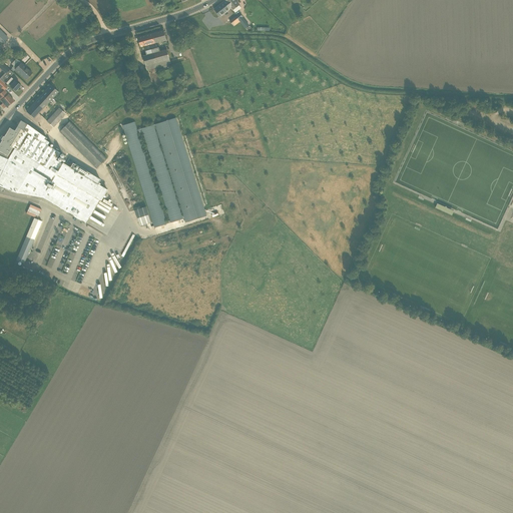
[(220,16),(231,8),(225,0),(214,9),(220,16)]
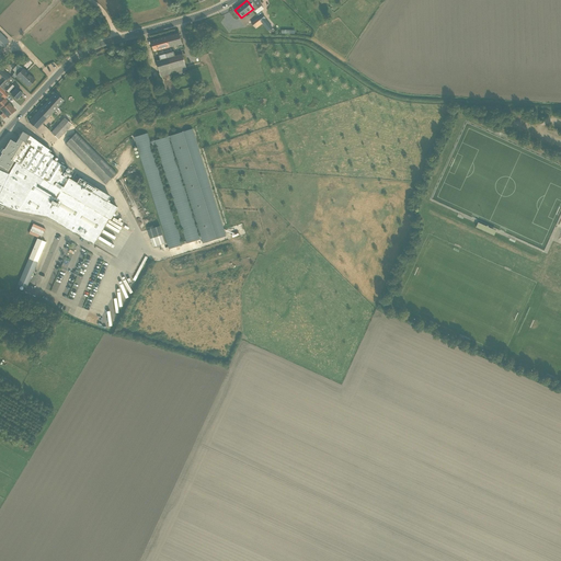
[(247,0),(255,11),(261,6),(256,0),(247,0)]
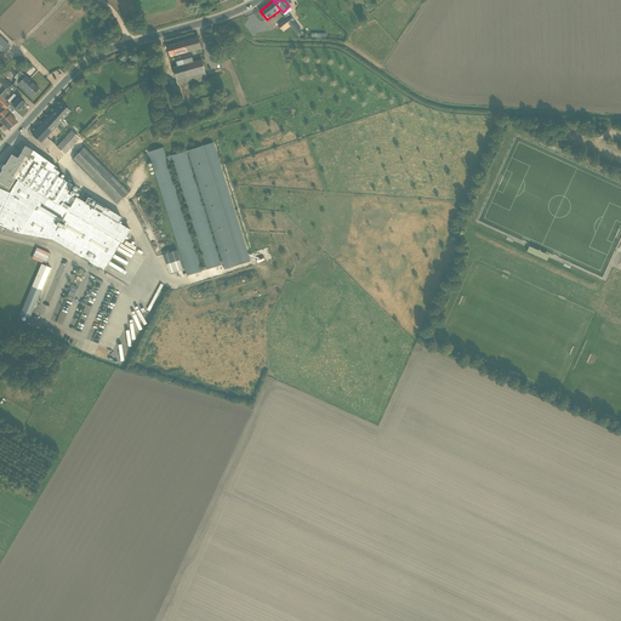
[(279,26),(284,32),(294,23),(289,17),(279,26)]
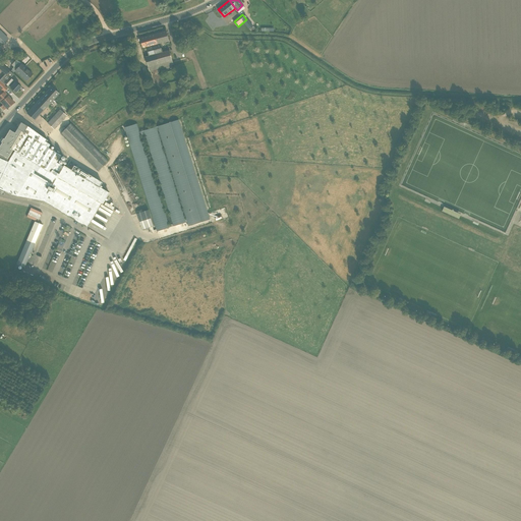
[(0,44),(2,46),(8,40),(0,31),(0,44)]
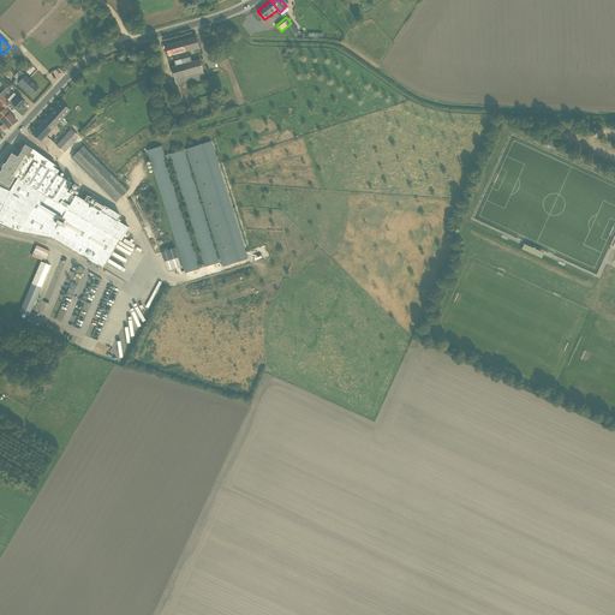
[(183,40),(185,53),(195,49),(196,52),(201,51),(199,48),(197,36),(183,40)]
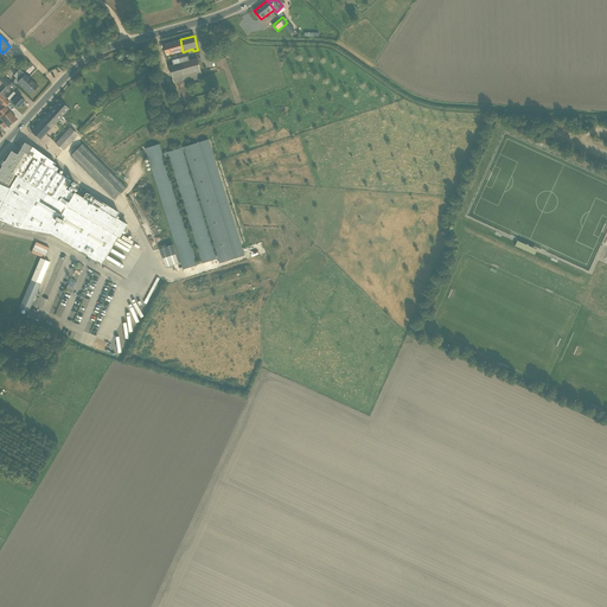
[(174,83),(186,80),(181,63),(185,63),(184,59),(185,57),(183,52),(180,39),(164,44),(167,56),(171,55),(174,64),(170,65),(170,66),(173,80),(174,83)]
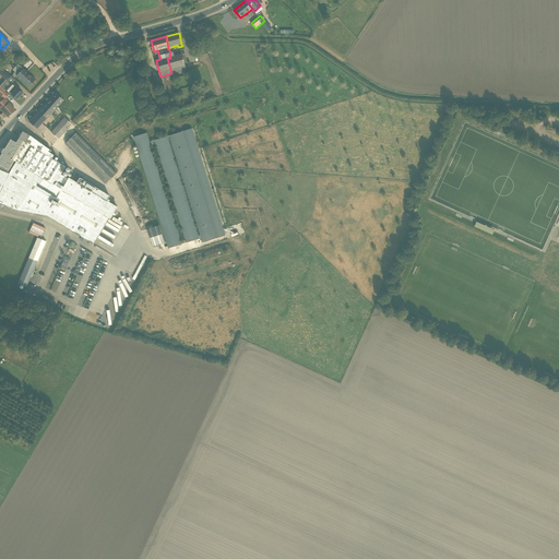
[(170,58),(167,58),(171,73),(187,69),(182,54),(177,56),(175,56),(170,58)]
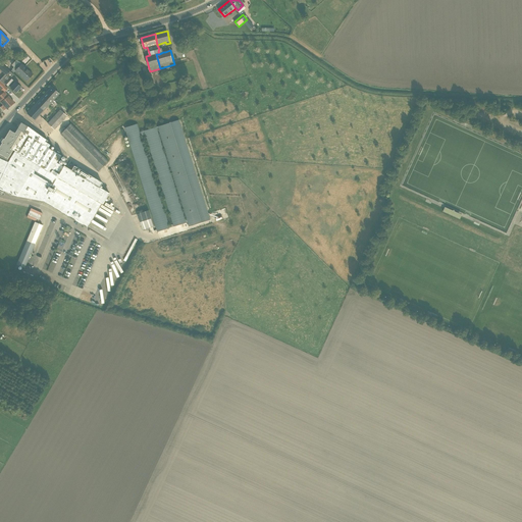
[(15,70),(27,81),(33,74),(18,61),(12,69),(14,71),(15,70)]
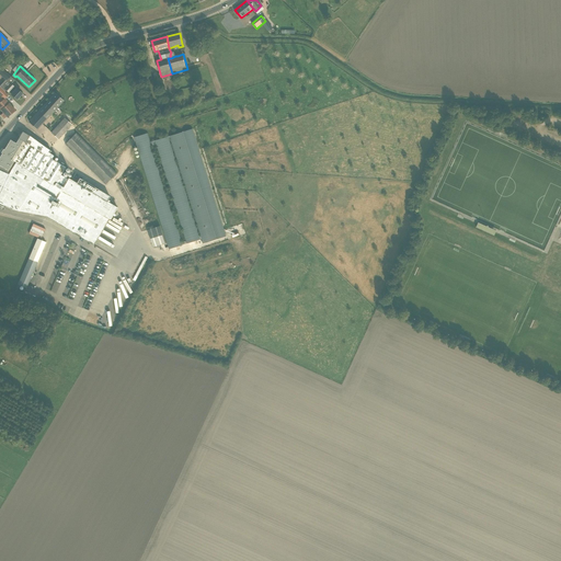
[(10,77),(1,68),(0,69),(0,73),(7,80),(10,77)]
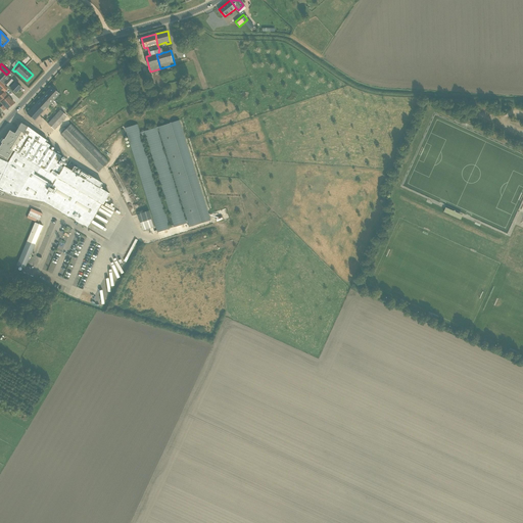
[(15,93),(20,87),(15,83),(12,80),(9,78),(7,81),(2,77),(0,80),(0,81),(4,85),(5,84),(7,86),(8,86),(10,88),(15,93)]
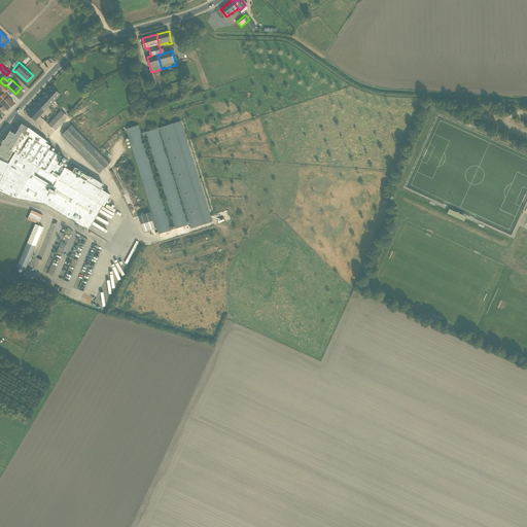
[(47,107),(59,95),(51,88),(51,89),(49,92),(48,92),(27,114),(34,121),(47,107)]
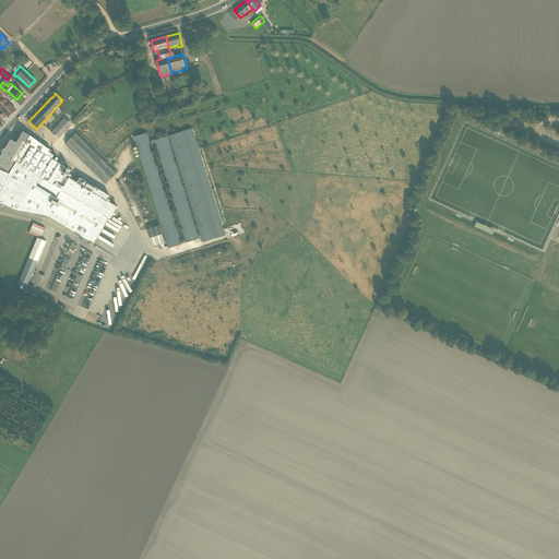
[(0,102),(0,108),(3,113),(1,114),(4,118),(7,116),(7,117),(14,110),(4,98),(0,102)]
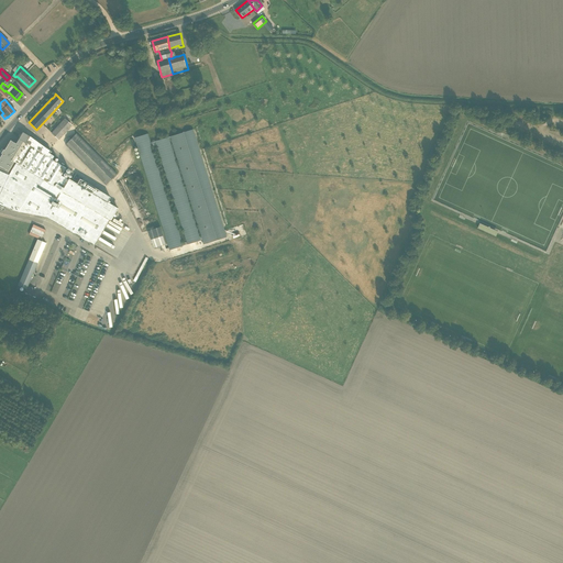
[(94,116),(85,125),(88,129),(97,119),(94,116)]
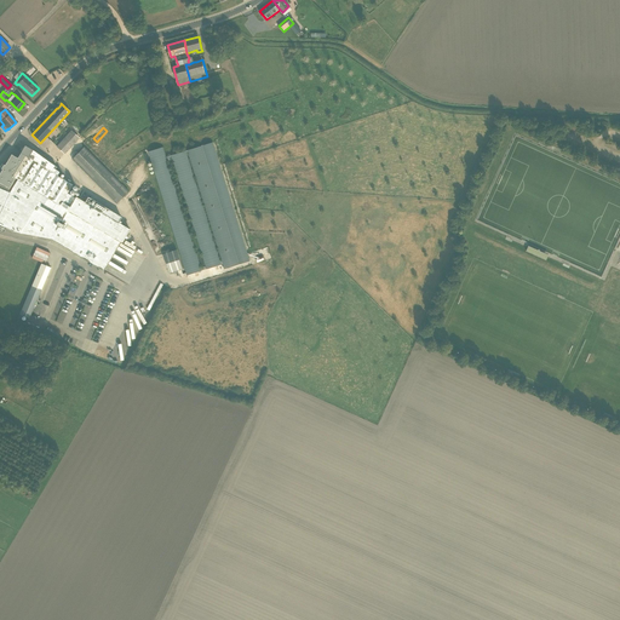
[(57,147),(64,154),(79,138),(72,131),(57,147)]
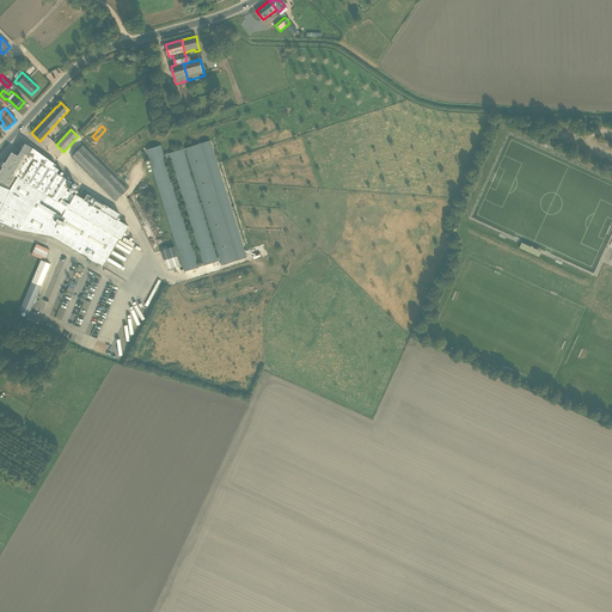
[(102,267),(118,238),(120,239),(127,227),(117,221),(118,220),(117,219),(116,221),(116,220),(118,215),(86,195),(83,201),(67,190),(72,182),(56,173),(59,170),(54,167),(56,165),(32,148),(30,147),(24,144),(17,155),(11,152),(5,163),(2,161),(0,164),(0,165),(1,167),(0,170),(0,226),(4,228),(5,225),(12,228),(50,236),(73,250),(102,267)]
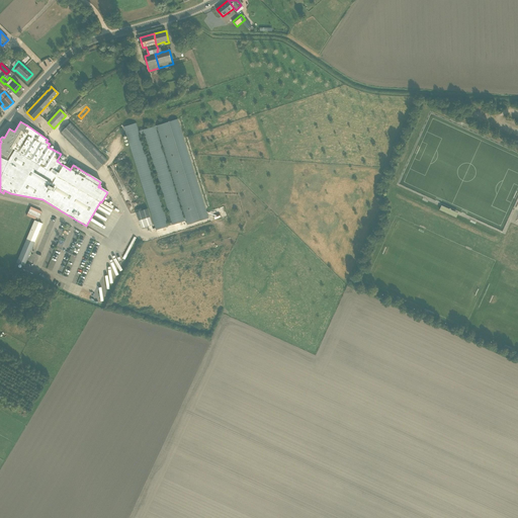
[(196,221),(195,218),(198,217),(169,121),(157,125),(155,125),(156,128),(158,127),(186,218),(184,219),(185,221),(187,221),(190,220),(191,223),(196,221)]
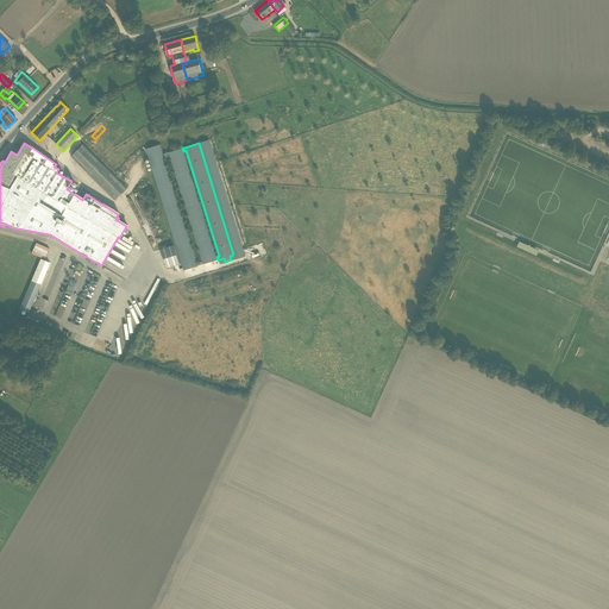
[(126,188),(112,173),(82,144),(70,156),(71,157),(114,200),(126,188)]
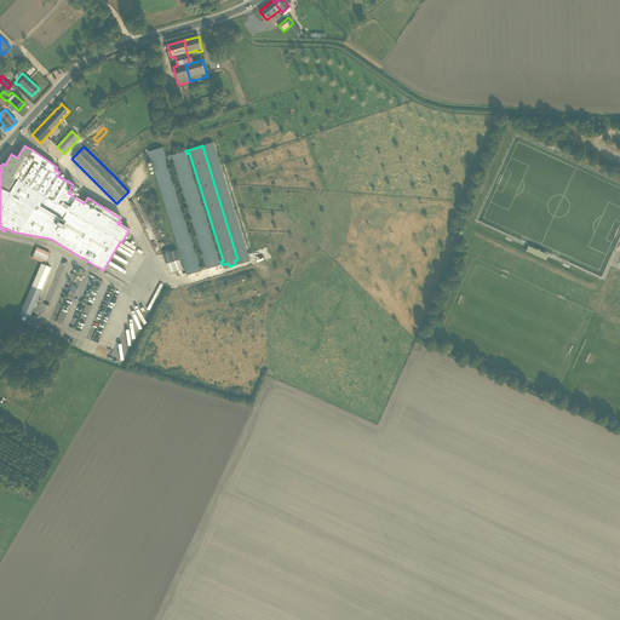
[(171,159),(171,155),(166,156),(164,149),(164,147),(148,151),(187,275),(202,270),(206,269),(206,267),(201,268),(167,160),(171,159)]
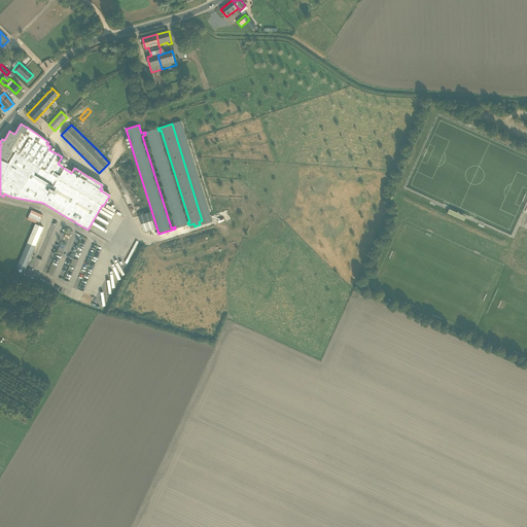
[(157,128),(145,132),(145,135),(175,226),(175,229),(188,224),(187,222),(159,131),(157,128)]
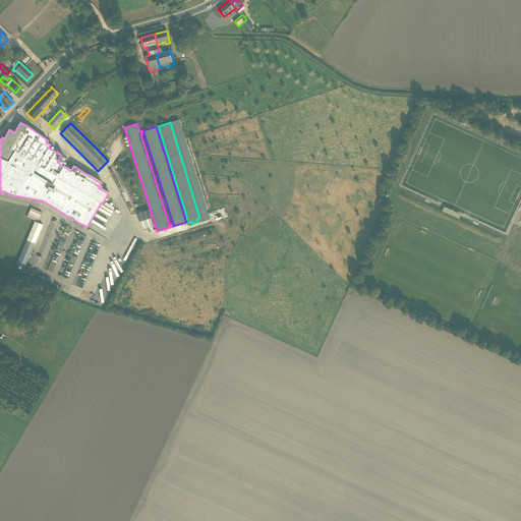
[(445,207),(443,211),(458,217),(460,213),(445,207)]
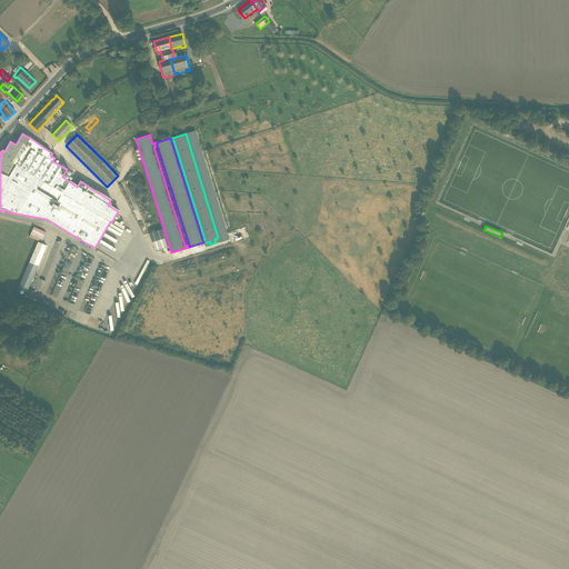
[(29,237),(41,242),(46,232),(33,227),(29,237)]
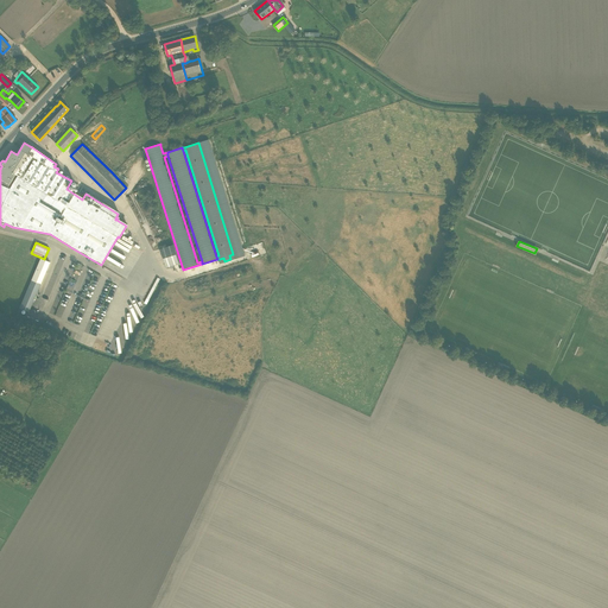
[(173,245),(160,248),(166,267),(179,264),(173,245)]
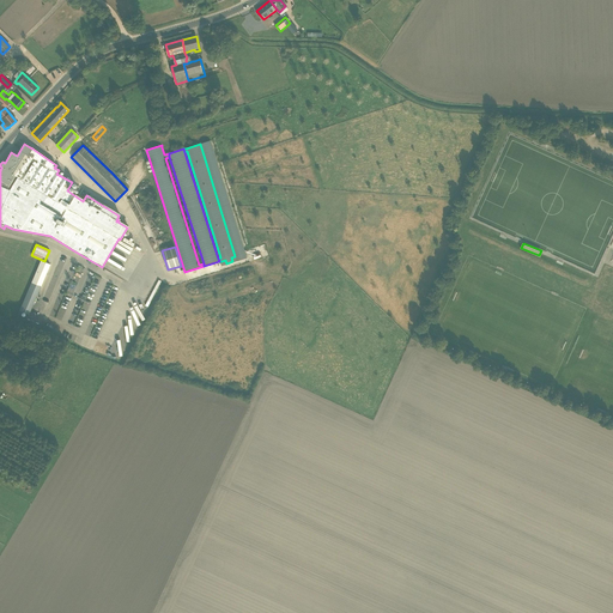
[(41,260),(31,283),(41,287),(50,265),(41,260)]
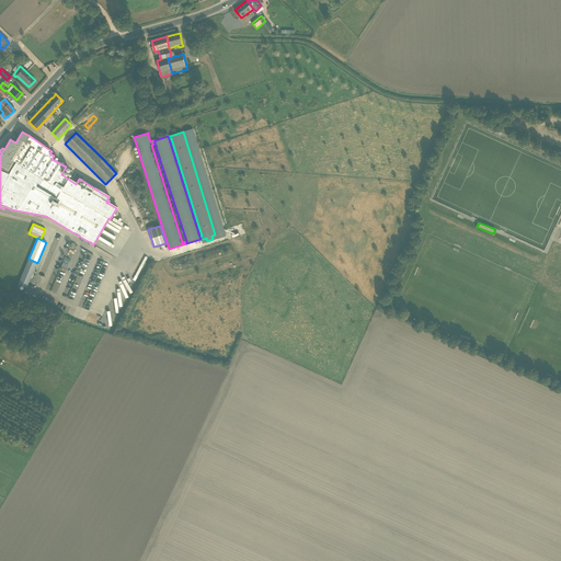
[(65,255),(70,243),(65,241),(60,253),(65,255)]
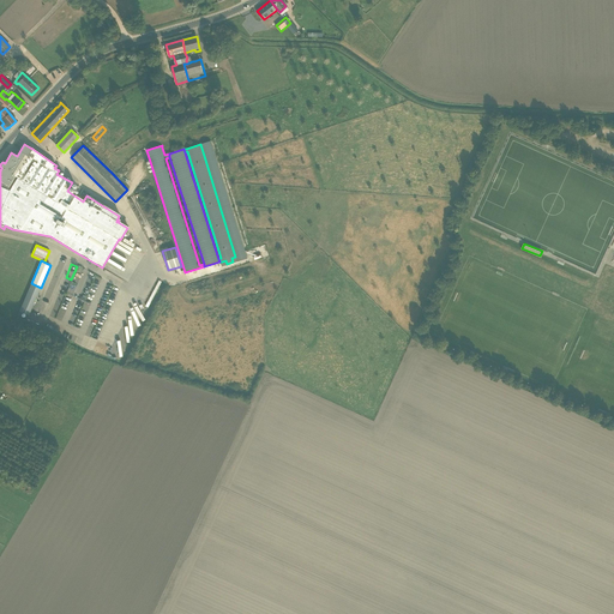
[(148,314),(150,312),(137,298),(133,301),(148,314)]
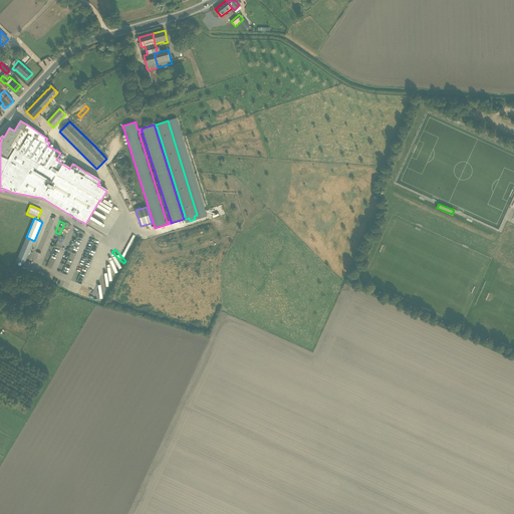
[(116,275),(118,273),(108,263),(106,266),(116,275)]
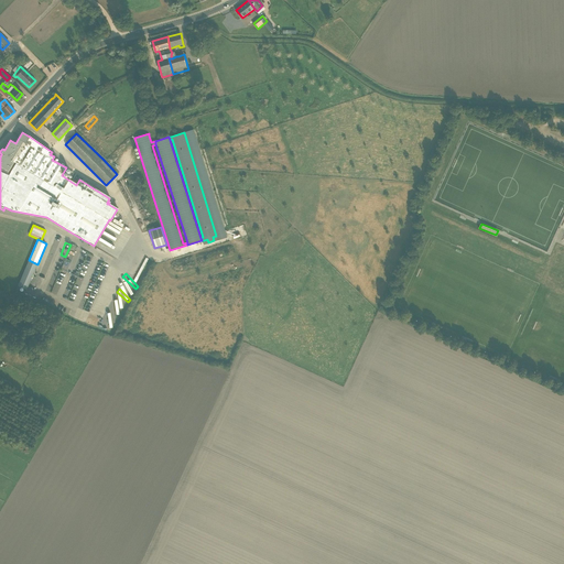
[(115,297),(112,300),(125,312),(127,308),(115,297)]
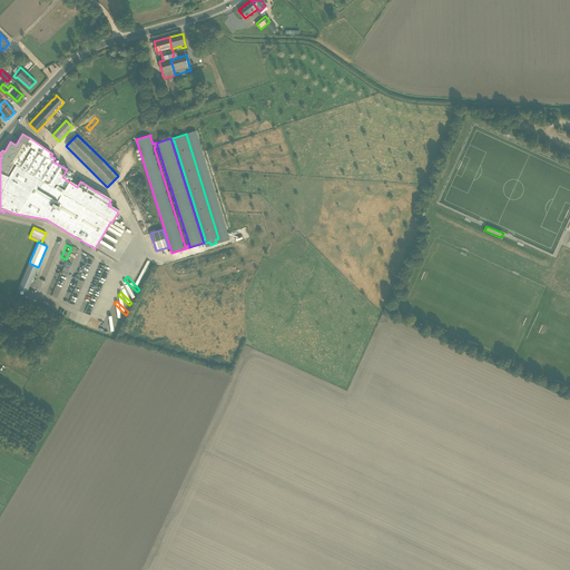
[(108,314),(118,325),(121,323),(110,312),(108,314)]
